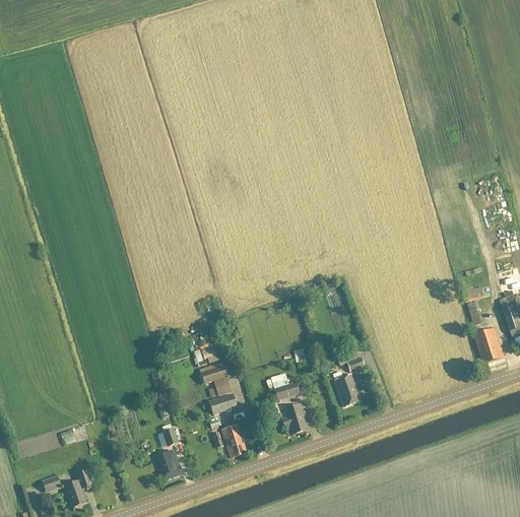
[(489,284),(462,289),(465,302),(483,298),(483,297),(491,295),(489,284)]
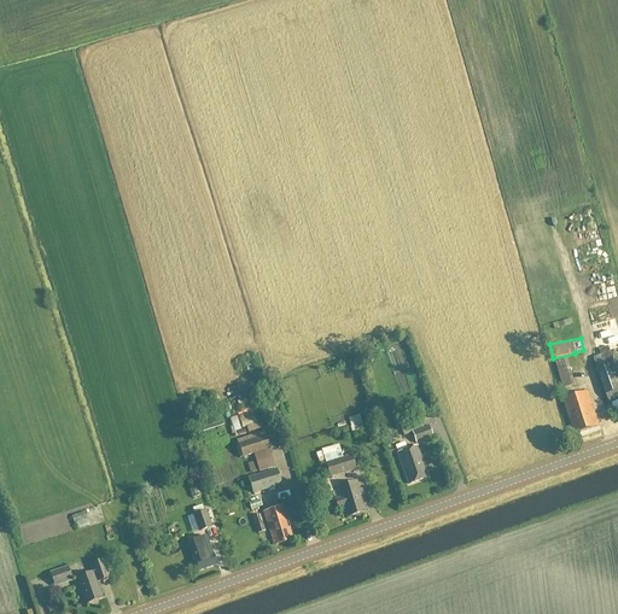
[(610,350),(600,354),(593,356),(608,402),(617,397),(617,362),(613,349),(610,350)]
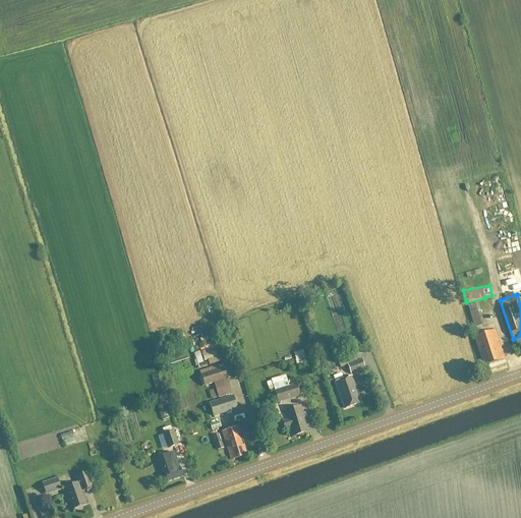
[(467,303),(470,311),(474,326),(483,323),(479,308),(477,300),(467,303)]
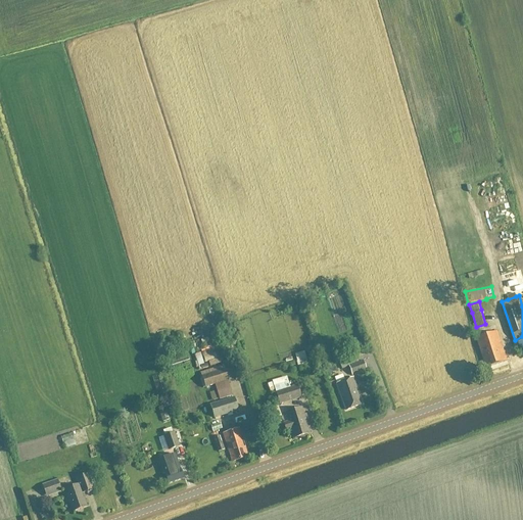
[(496,329),(475,336),(485,367),(507,360),(496,329)]
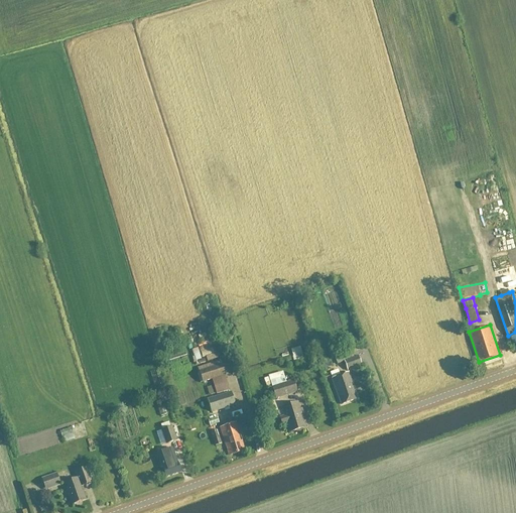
[(201,347),(212,345),(210,336),(199,339),(201,347)]
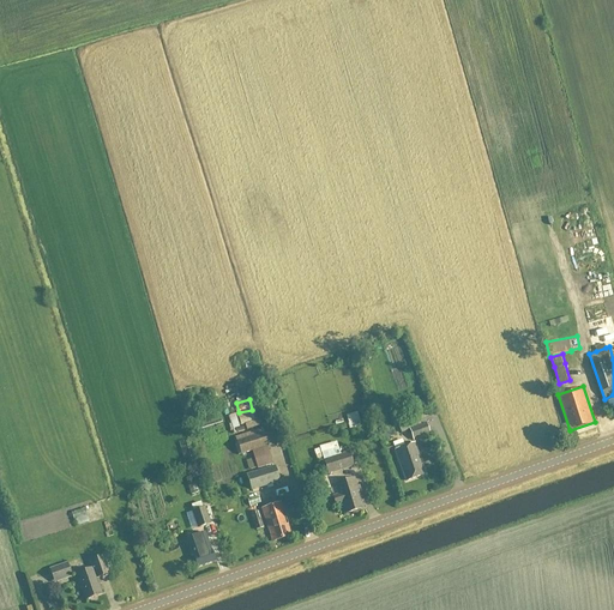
[(229,410),(234,424),(240,422),(235,408),(229,410)]
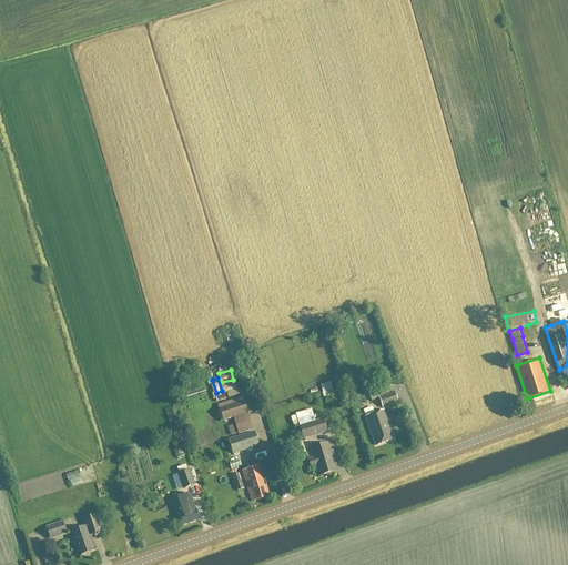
[(324,395),(333,393),(330,383),(321,385),(324,395)]
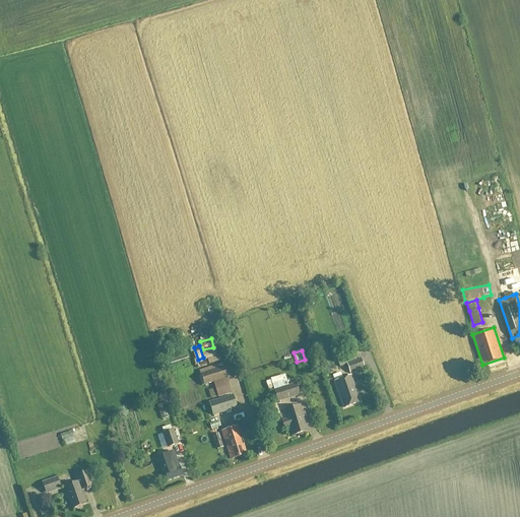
[(339,366),(346,363),(349,372),(364,366),(360,357),(355,358),(353,352),(337,359),(339,366)]
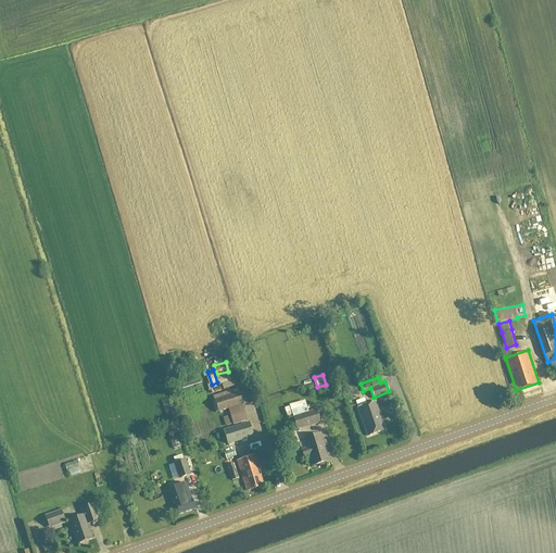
[(237,386),(220,391),(212,394),(217,411),(242,402),(237,386)]
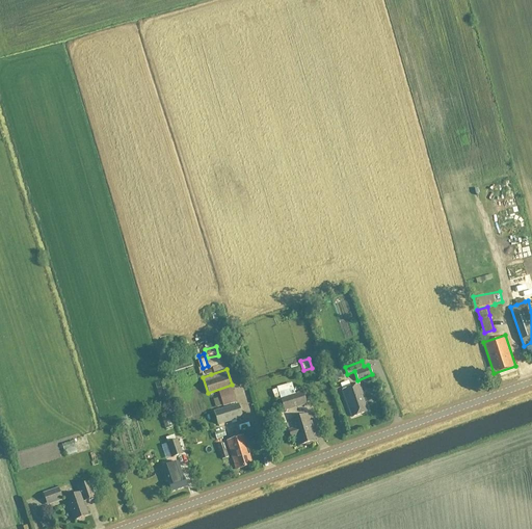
[(330,369),(328,376),(334,377),(337,378),(339,372),(330,369)]
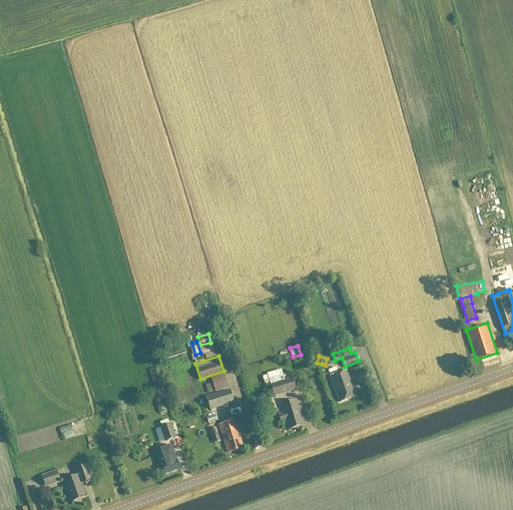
[(268,369),(270,379),(284,376),(282,366),(268,369)]
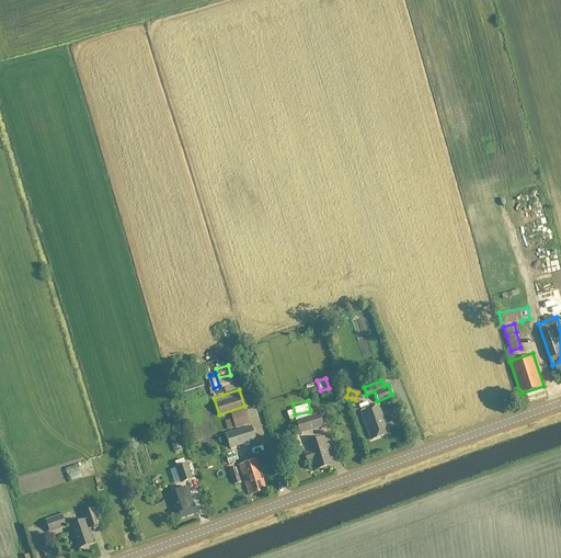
[(378,403),(359,410),(370,439),(388,432),(378,403)]
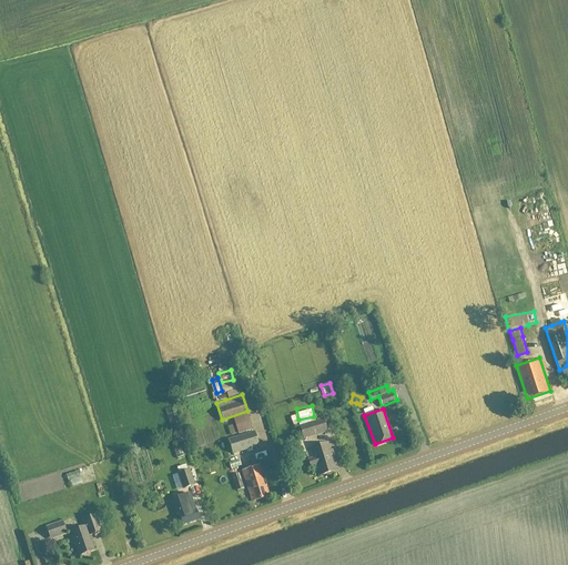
[(314,419),(298,423),(303,437),(326,430),(322,416),(314,419)]
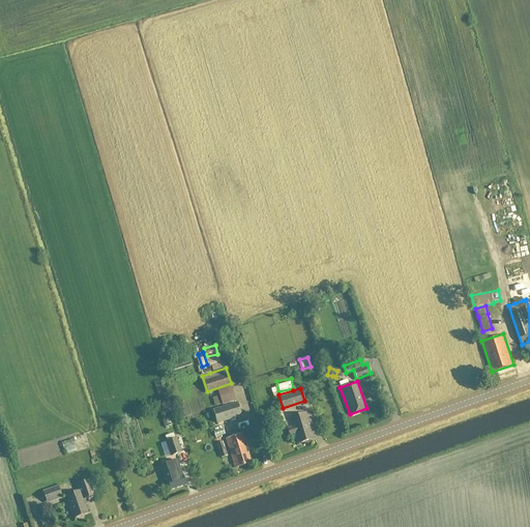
[(216,421),(241,414),(237,400),(212,408),(216,421)]
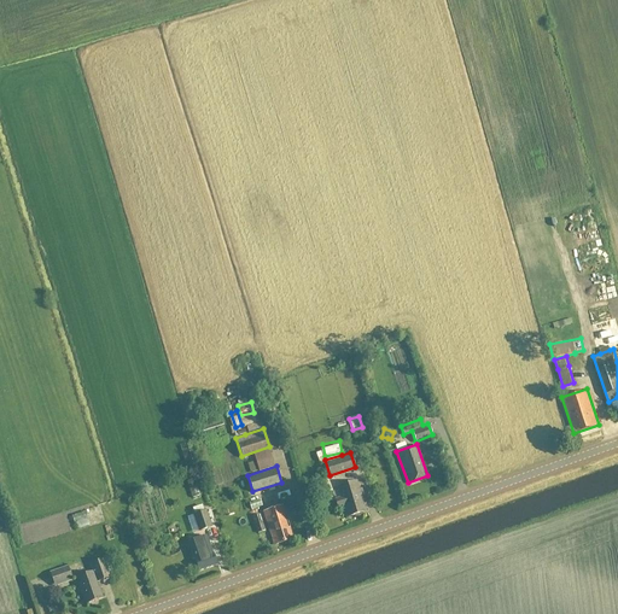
[(366,509),(356,479),(337,485),(339,496),(334,497),(337,506),(343,504),(345,515),(366,509)]
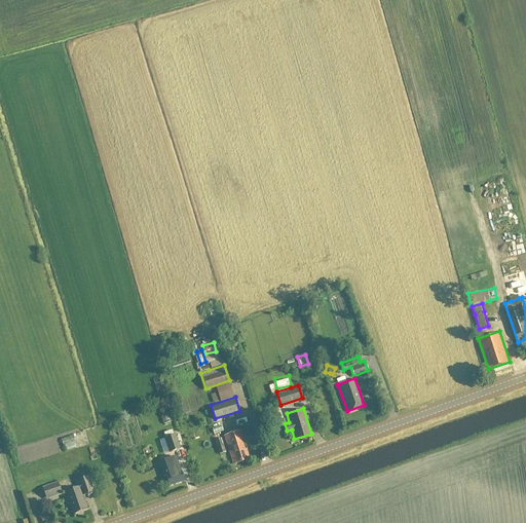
[(223,435),(232,462),(249,457),(239,430),(223,435)]
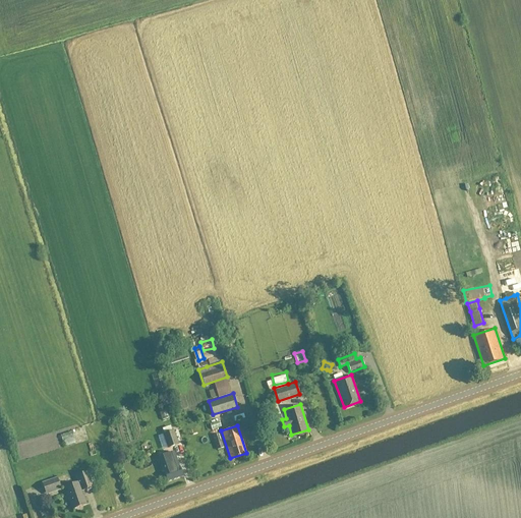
[(167,446),(177,443),(172,427),(162,430),(167,446)]
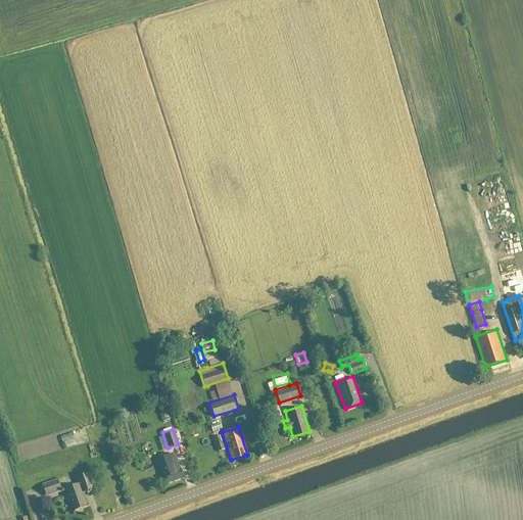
[(218,450),(224,447),(219,434),(212,435),(218,450)]
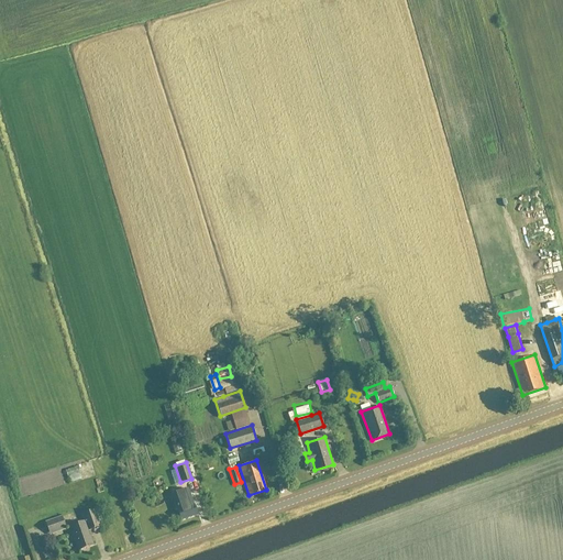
[(188,487),(172,493),(175,502),(173,504),(175,508),(177,509),(180,519),(197,514),(194,503),(188,487)]
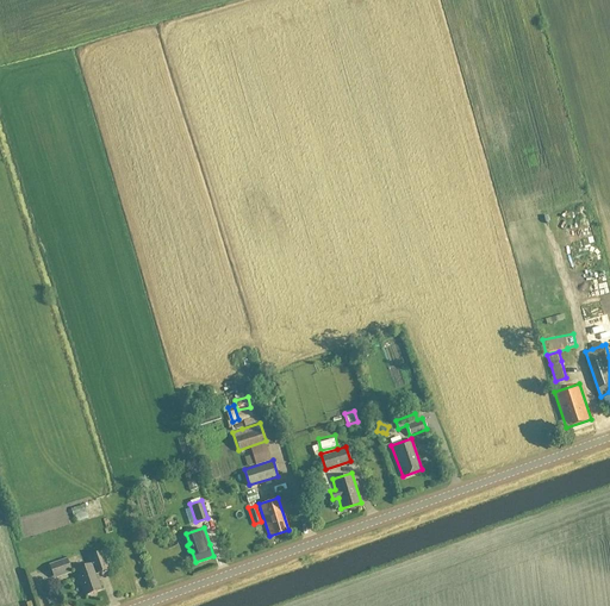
[(91,562),(74,568),(83,594),(100,588),(97,578),(95,578),(94,573),(109,567),(103,549),(87,555),(91,562)]
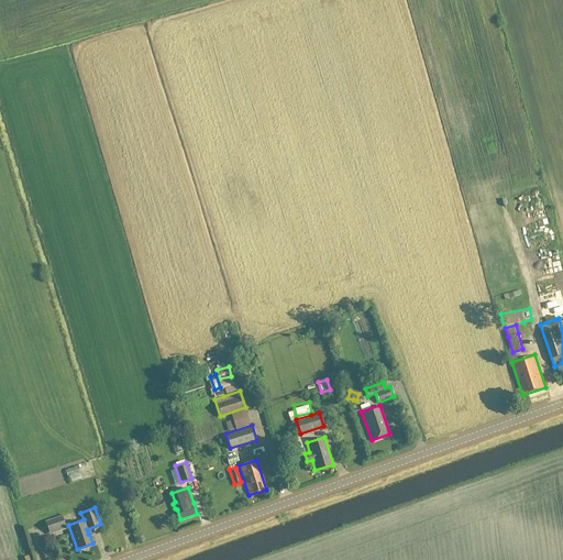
[(62,514),(44,520),(50,533),(66,527),(62,514)]
